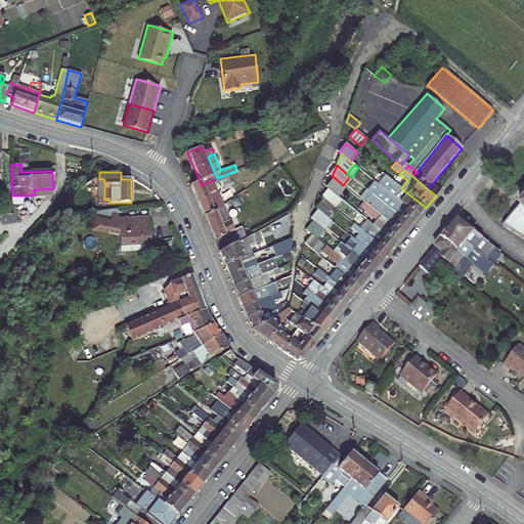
[(227,176),(221,179),(226,189),(232,186),(227,176)]
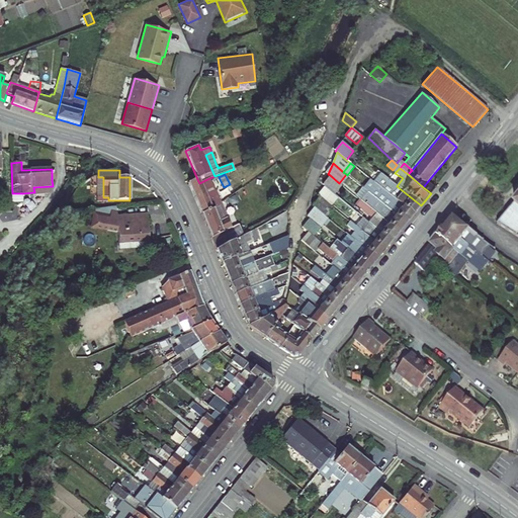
[(341,185),(348,176),(347,175),(346,174),(339,183),(341,185)]
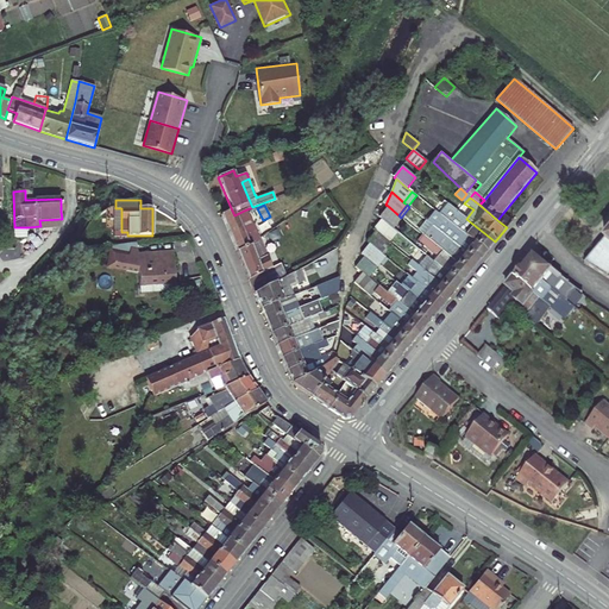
[(449,205),(445,209),(447,212),(443,217),(487,252),(495,242),(466,219),(449,205)]
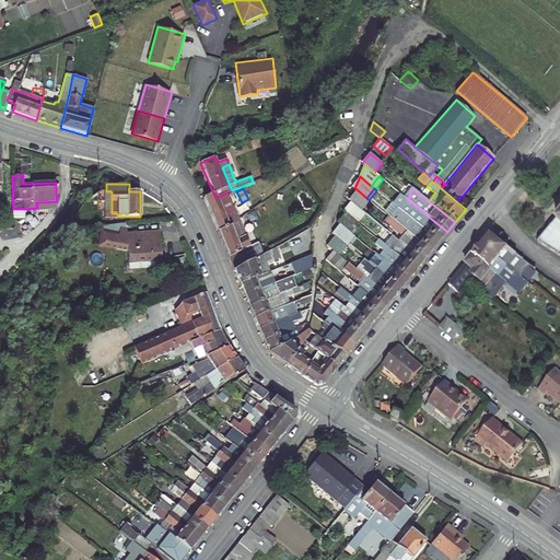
[(357,189),(348,199),(351,201),(359,208),(361,210),(369,200),(366,198),(357,189)]
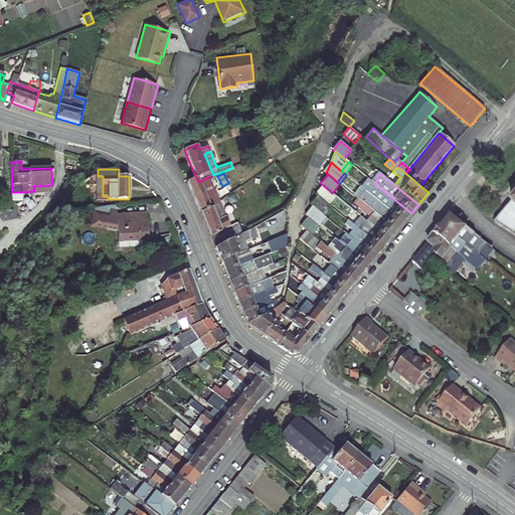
[(208,188),(202,190),(198,182),(196,178),(187,182),(200,213),(211,207),(212,207),(211,205),(215,203),(208,188)]
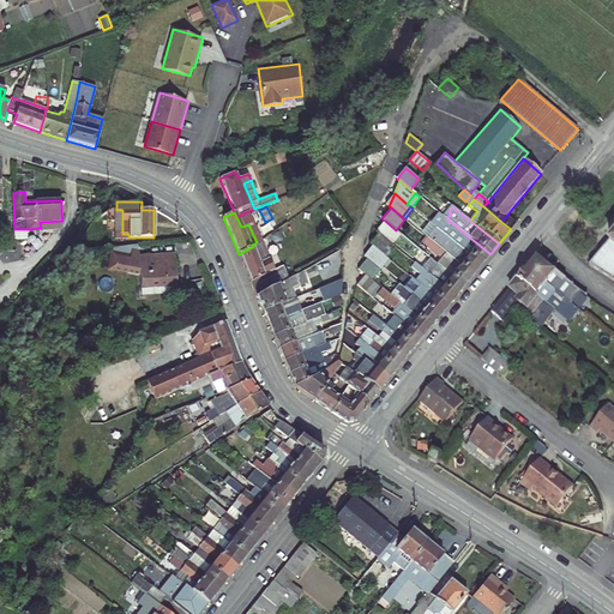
[(251,223),(246,212),(236,217),(241,227),(248,224),(251,223)]
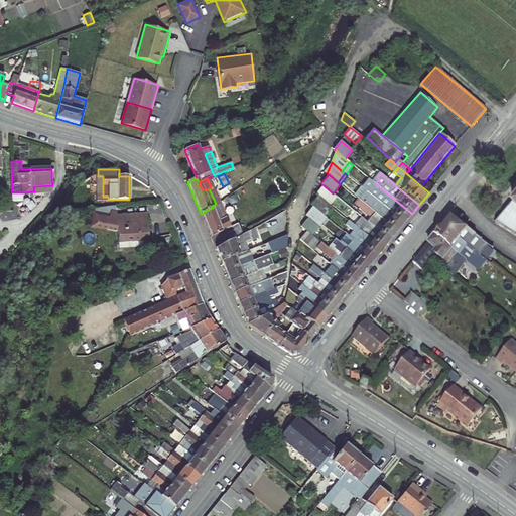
[(421,186),(429,192),(433,187),(425,181),(421,186)]
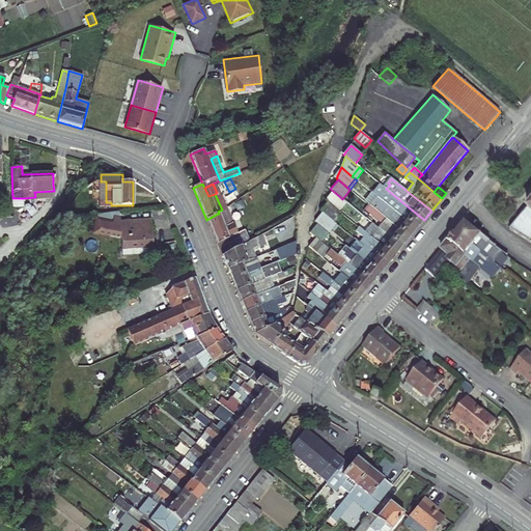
[(385,189),(378,197),(416,229),(424,220),(386,189),(385,189)]
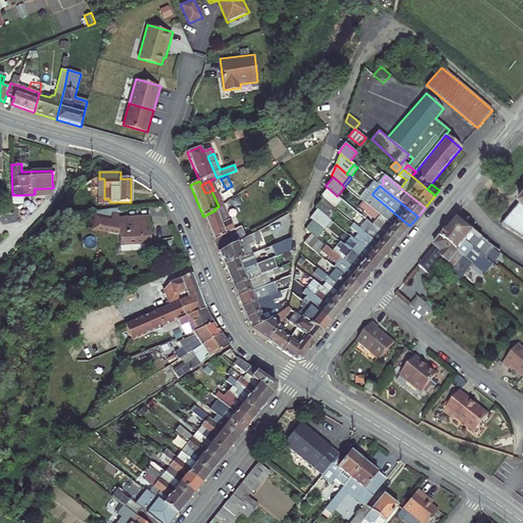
[(328,188),(321,197),(322,198),(335,208),(342,200),(337,196),(335,194),(328,188)]
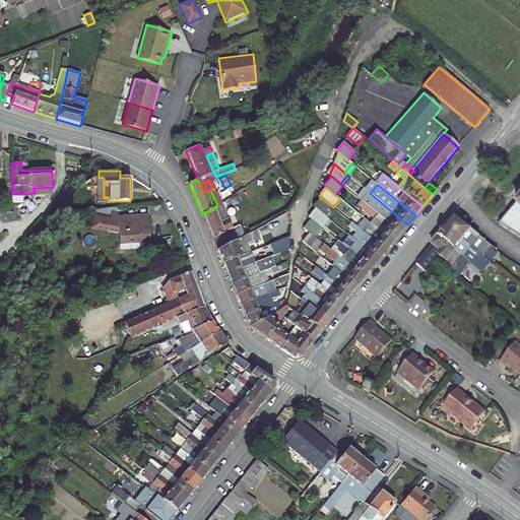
[(367,191),(360,200),(361,200),(362,202),(370,193),(367,191)]
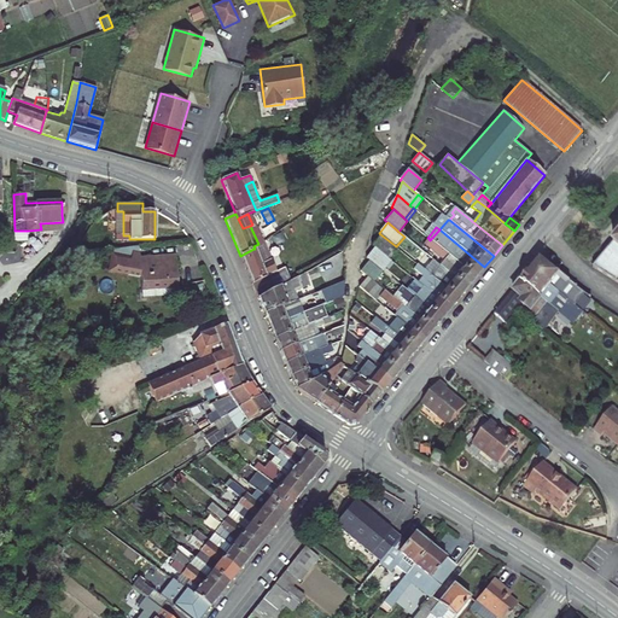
[(430,240),(435,243),(476,278),(484,267),(439,229),(430,240)]
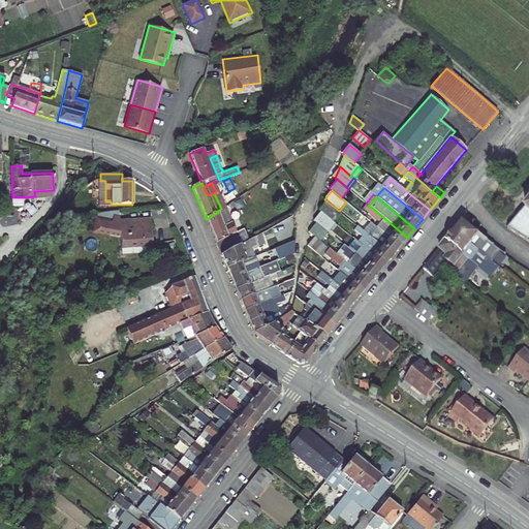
[(25,217),(24,197),(12,197),(12,214),(12,217),(25,217)]
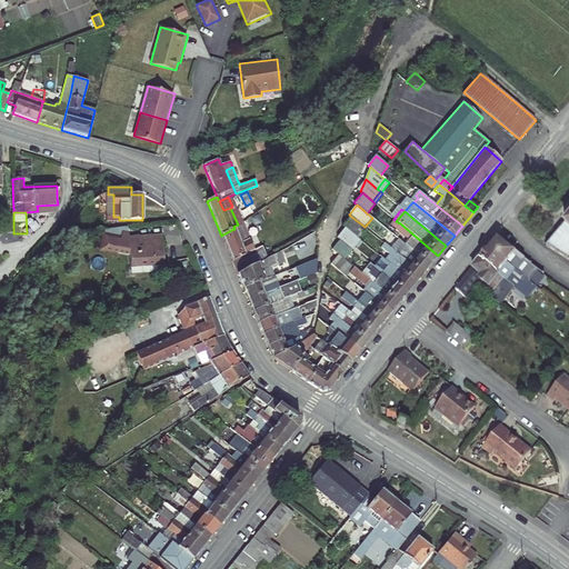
[(350,216),(342,226),(345,228),(358,238),(361,235),(359,233),(365,227),(350,216)]
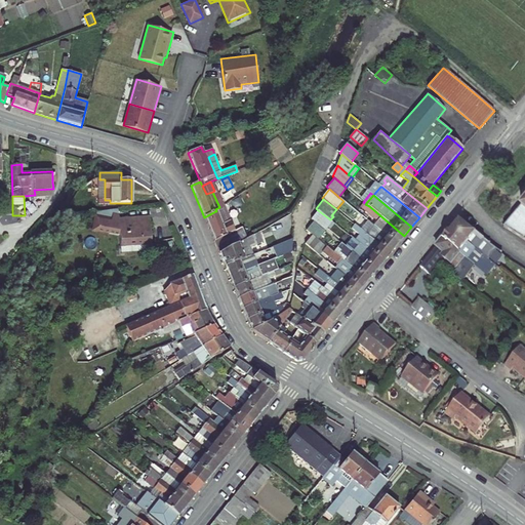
[(524,201),(503,227),(523,239),(524,236),(524,201)]
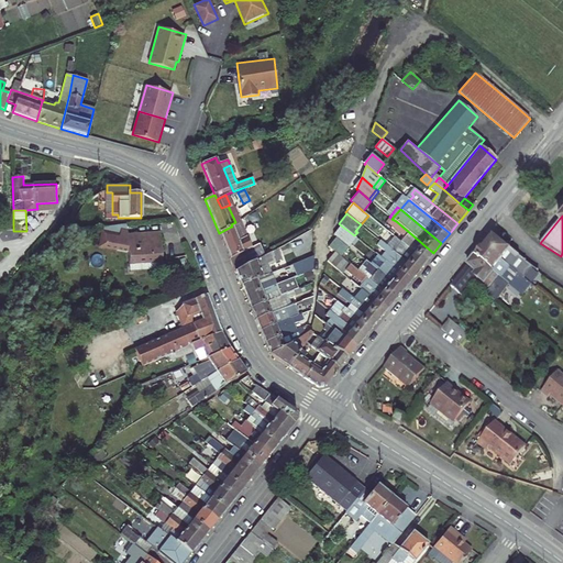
[(390,217),(386,221),(392,227),(396,221),(392,219),(390,217)]
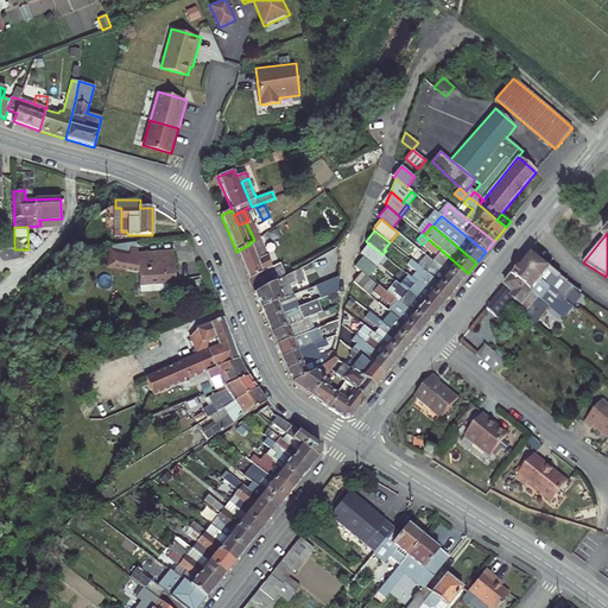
[(279,264),(271,267),(259,239),(251,245),(249,245),(236,252),(253,293),(285,277),(283,271),(279,264)]
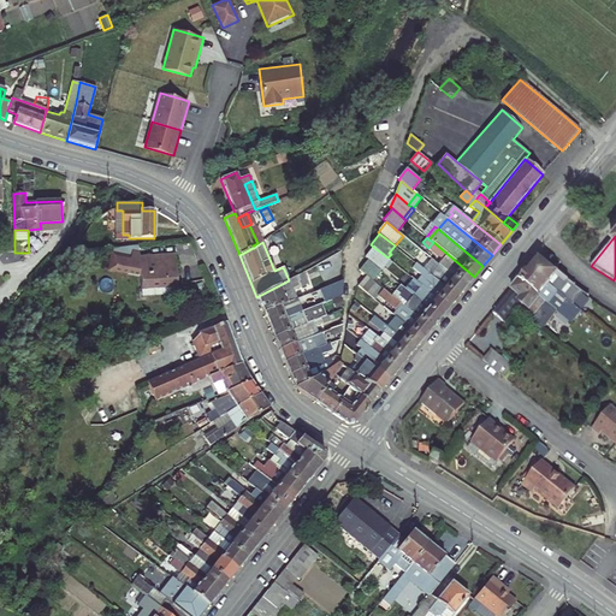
[(428,248),(443,260),(439,265),(466,286),(474,277),(433,242),(428,248)]
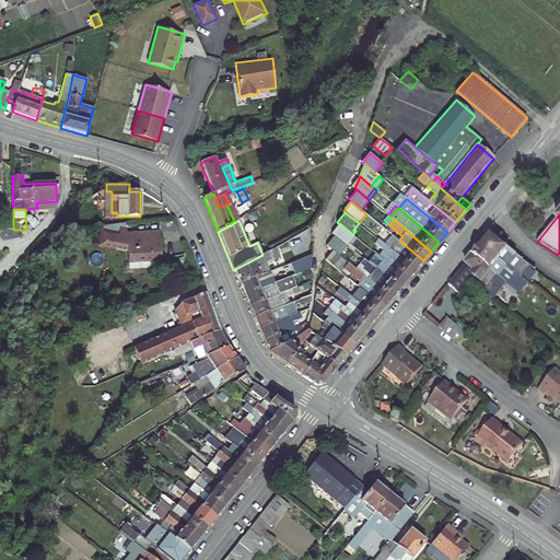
[(339,224),(331,234),(347,246),(354,236),(352,234),(339,224)]
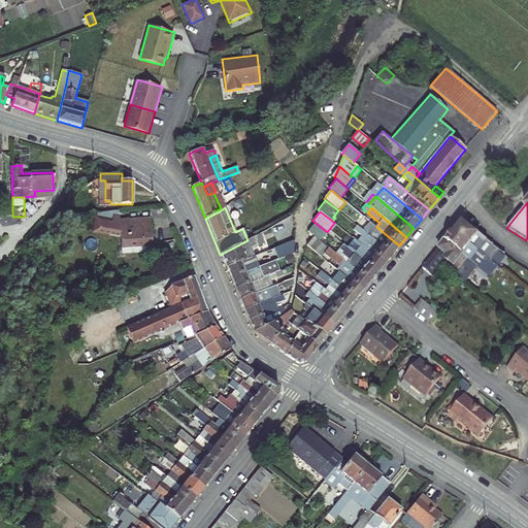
[(468,212),(462,220),(487,240),(505,255),(508,250),(512,245),(499,237),(501,233),(468,212)]
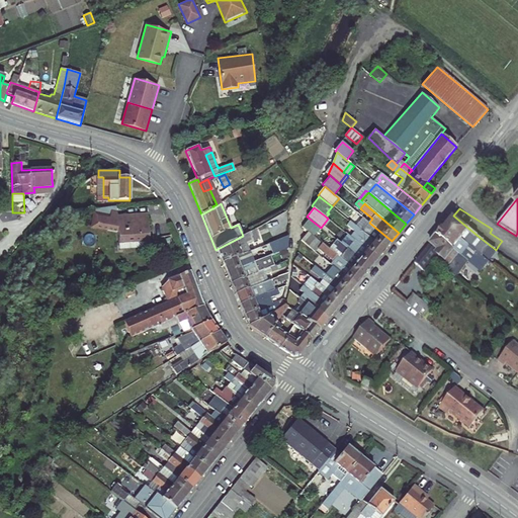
[(147,214),(116,217),(118,243),(149,240),(147,214)]
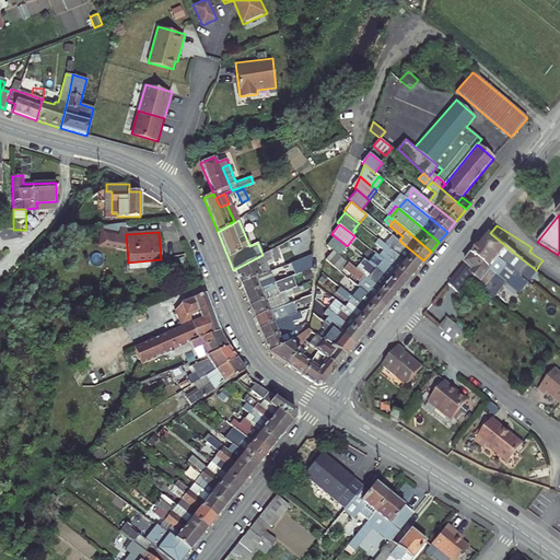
[(522,277),(526,272),(512,260),(516,255),(490,233),(481,244),(522,277)]
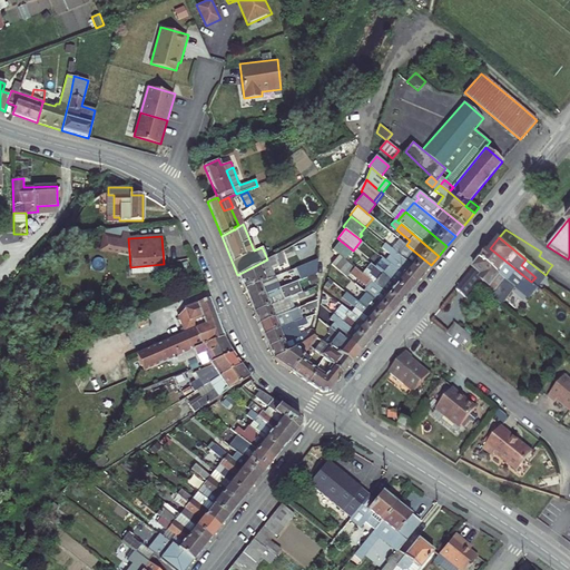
[(399,239),(391,248),(423,275),(431,265),(406,245),(399,239)]
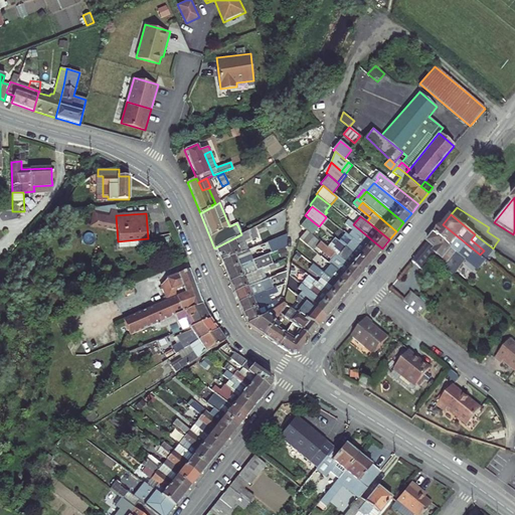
[(307,217),(301,226),(306,231),(312,235),(318,226),(307,217)]
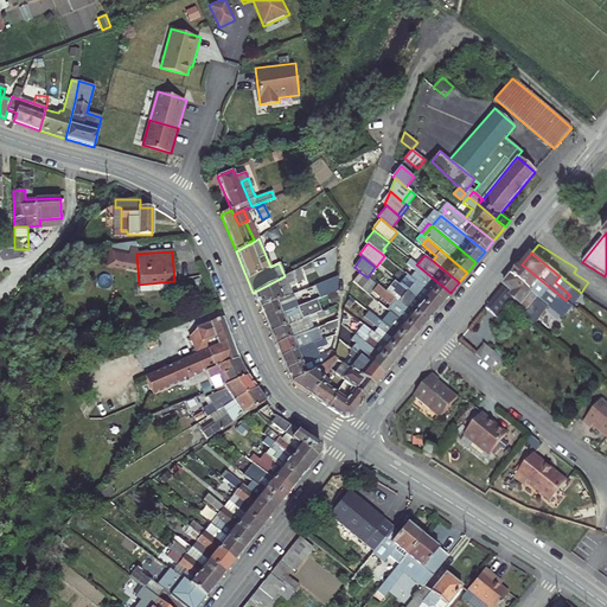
[(410,260),(407,264),(415,272),(417,273),(413,279),(442,304),(451,293),(416,264),(410,260)]
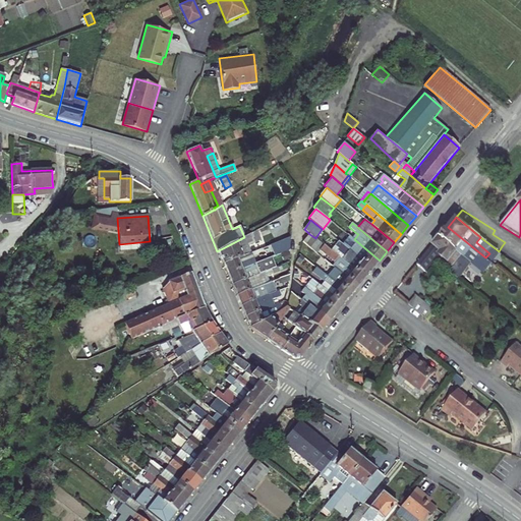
[(485,257),(448,227),(440,236),(471,263),(471,264),(476,269),(481,263),(493,272),(497,268),(485,257)]
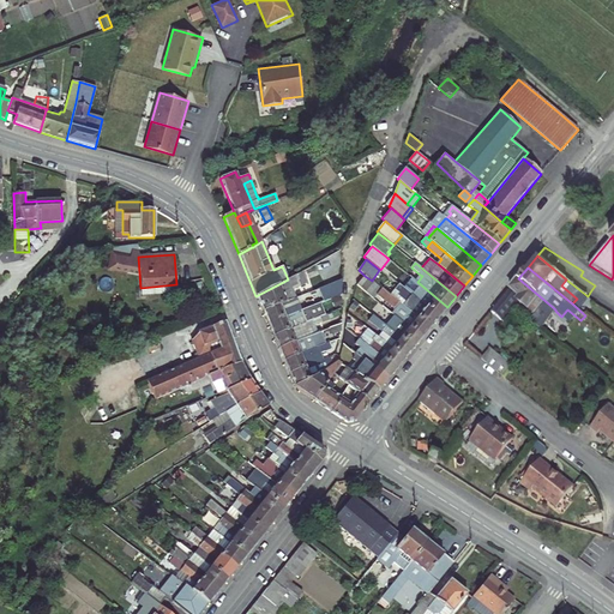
[(307,283),(302,272),(296,276),(295,276),(294,277),(288,280),(256,296),(263,312),(295,299),(296,298),(293,288),(300,284),(300,286),(307,283)]
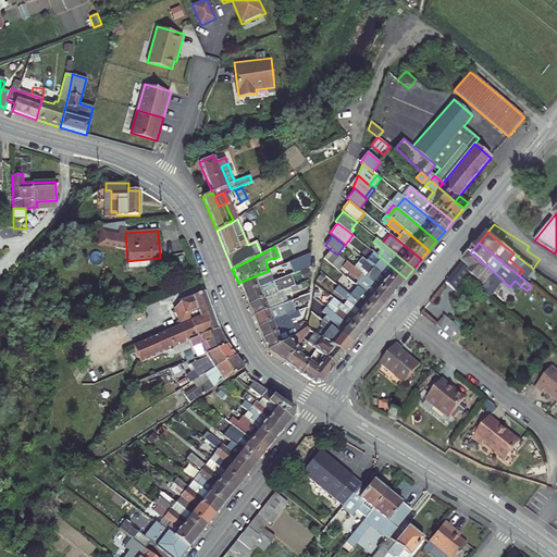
[(331,250),(324,259),(338,271),(346,261),(337,255),(331,250)]
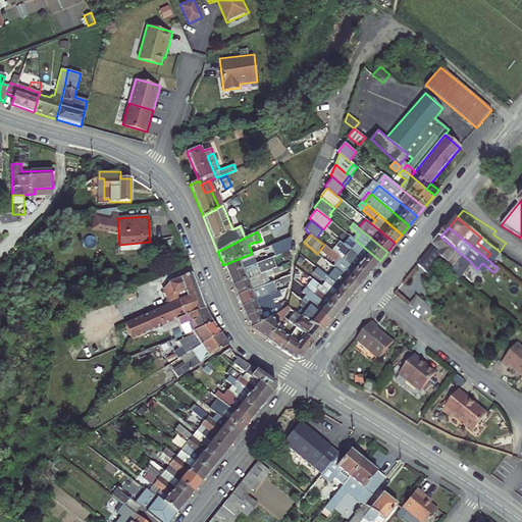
[(348,235),(345,240),(354,247),(351,251),(373,269),(380,261),(355,240),(353,239),(348,235)]
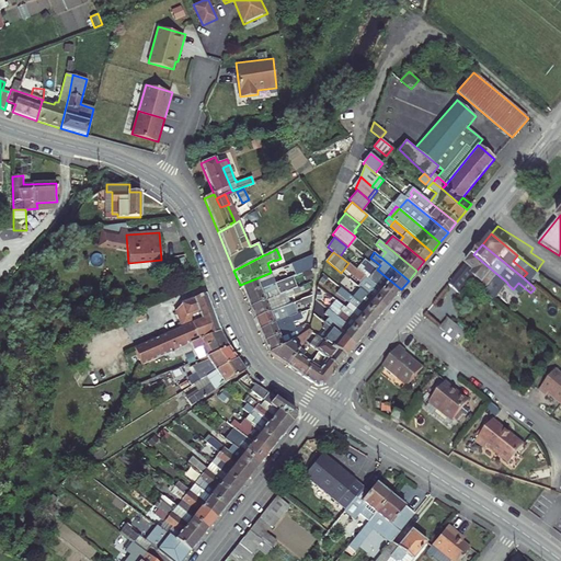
[(476,271),(472,274),(482,283),(485,278),(491,283),(493,279),(500,285),(497,288),(491,297),(494,300),(507,284),(507,283),(473,254),(467,263),(476,271)]
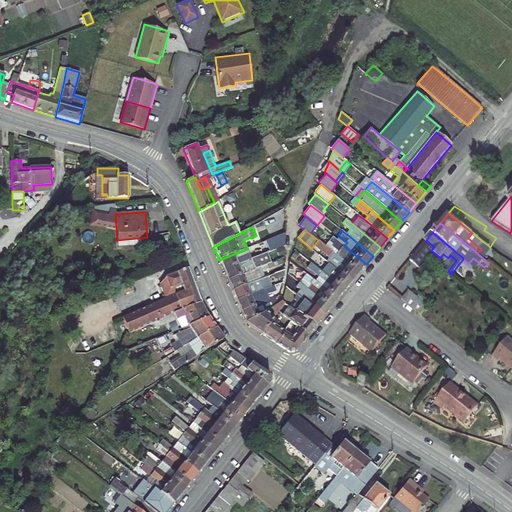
[(117,240),(118,247),(148,245),(147,237),(117,240)]
